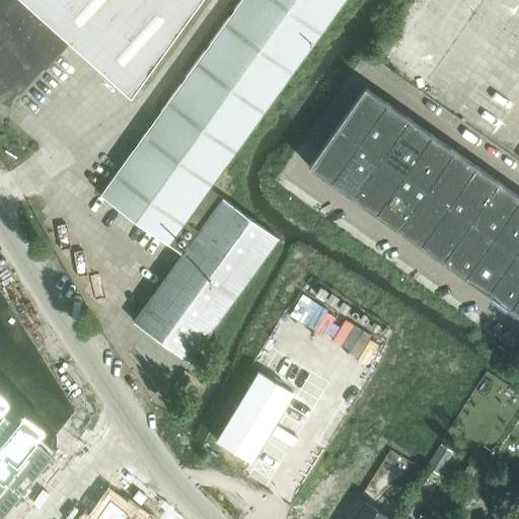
[(0,0),(0,113),(4,114),(69,41),(90,60),(130,96),(200,0),(0,0)]
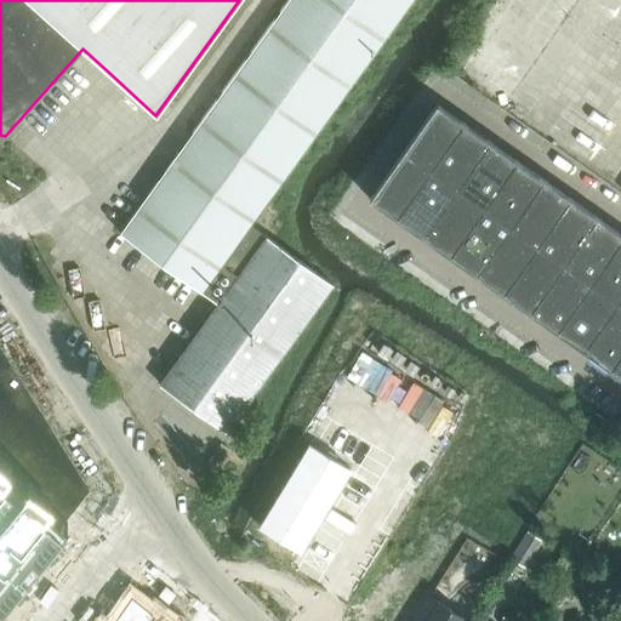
[(289,0),(121,235),(203,294),(412,0),(289,0)]
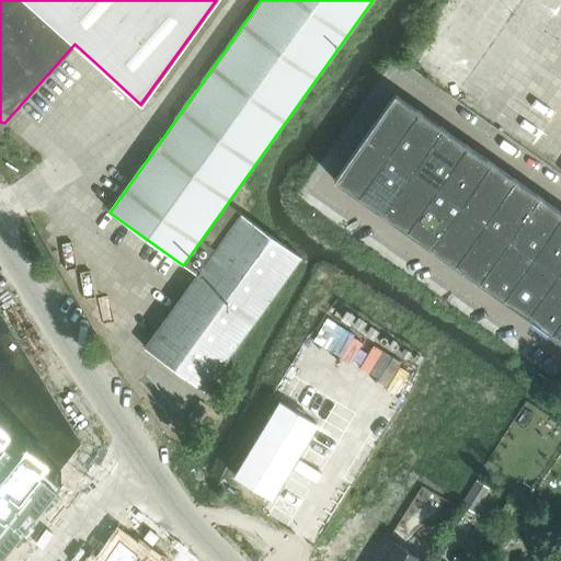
[(334,181),(560,340),(560,210),(395,94),(334,181)]
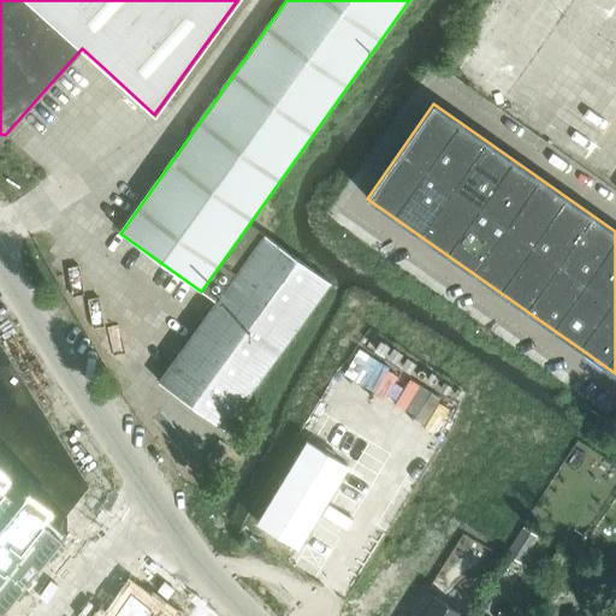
[(220,264),(201,291),(217,302),(159,381),(224,428),(302,321),(311,309),(330,282),(289,252),(249,224),(220,264)]
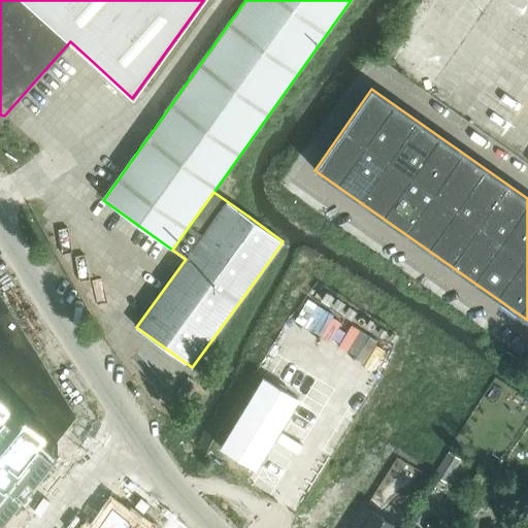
[(0,527),(6,520),(1,516),(19,494),(24,498),(39,479),(34,475),(58,446),(57,446),(76,420),(0,298),(0,527)]
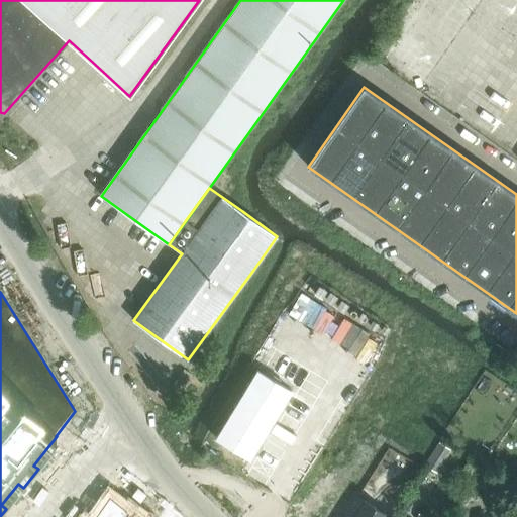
[(426,464),(435,471),(450,447),(440,441),(426,464)]
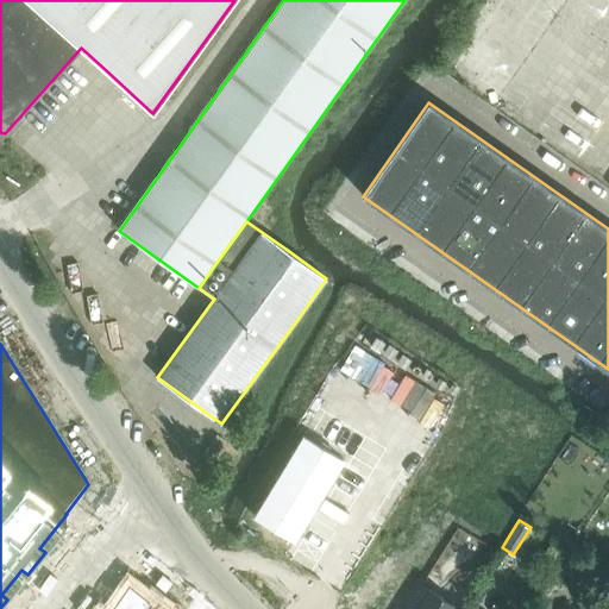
[(575,579),(595,590),(604,576),(567,556),(564,563),(579,571),(575,579)]
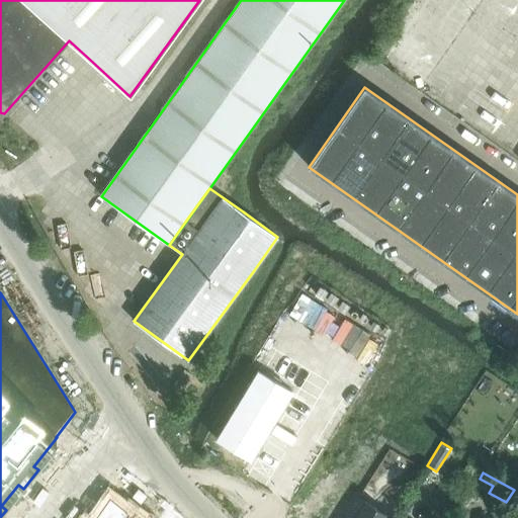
[(143,517),(134,511),(130,512),(109,498),(93,517),(143,517)]
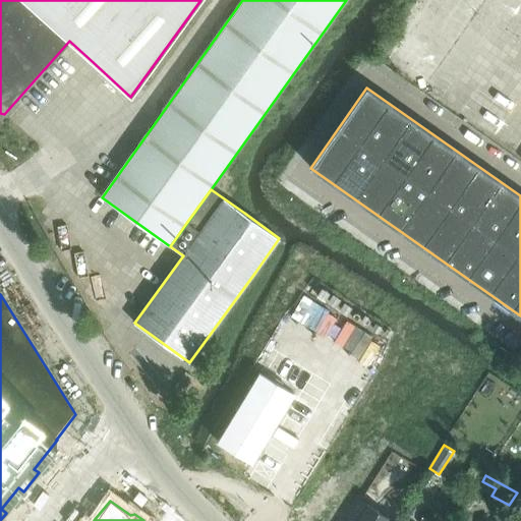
[(388,520),(390,519),(366,504),(353,520),(388,520)]
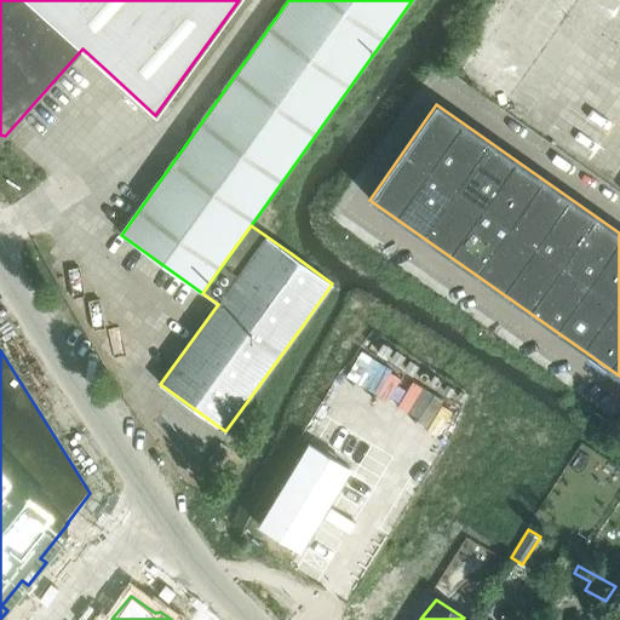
[(598,619),(615,619),(619,613),(619,610),(608,604),(598,619)]
